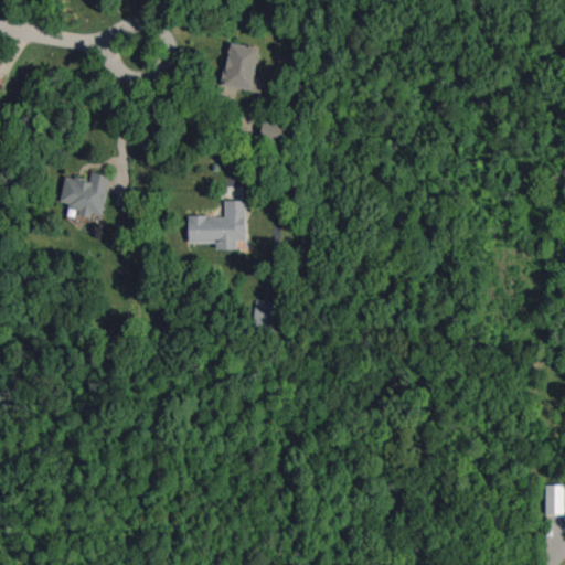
[(259,46),(230,43),(224,86),(262,91),(263,78),(255,78),(259,46)]
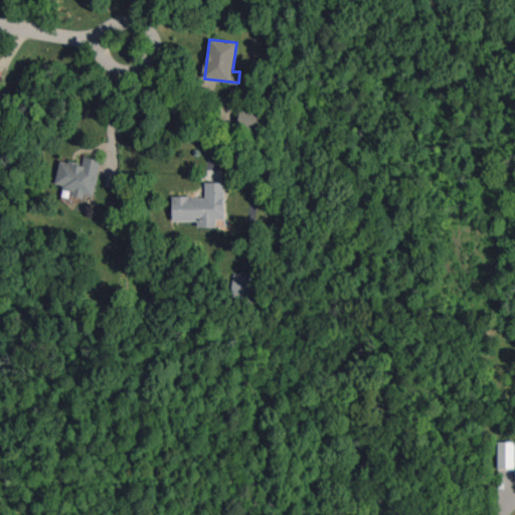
[(261,133),(263,108),(240,106),(237,131),(261,133)]
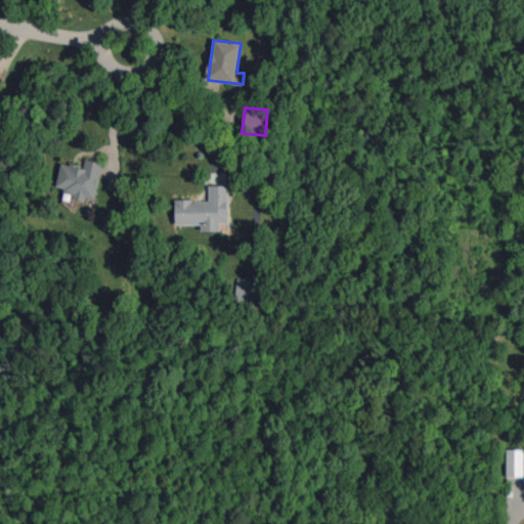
[(102,163),(85,160),(83,168),(61,163),(55,188),(74,192),(72,199),(85,202),(86,198),(95,200),(102,163)]
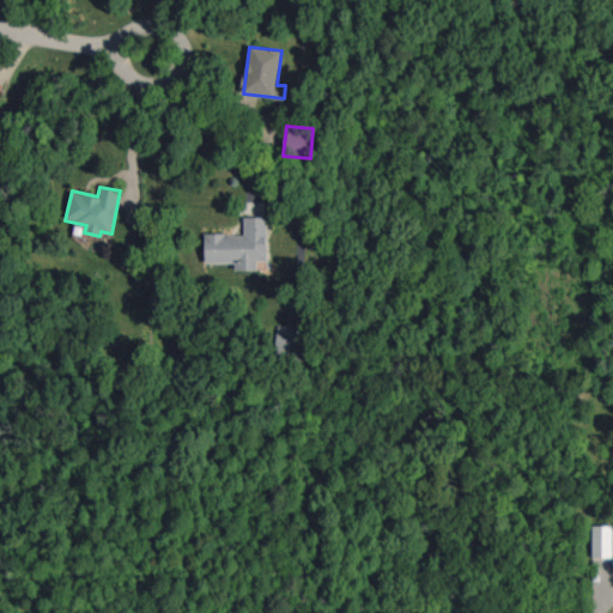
[(267,217),(244,217),(244,234),(205,235),(206,263),(236,262),(236,271),(258,271),(258,261),(268,261),(267,217)]
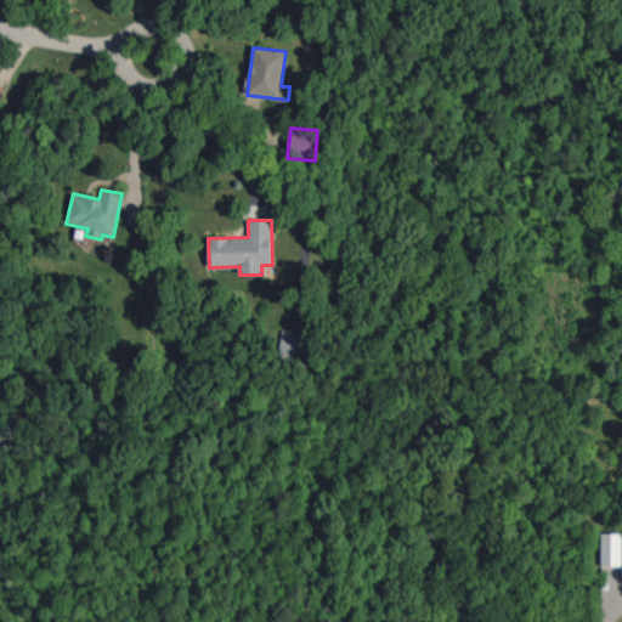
[(310,334),(283,329),(277,363),(304,368),(310,334)]
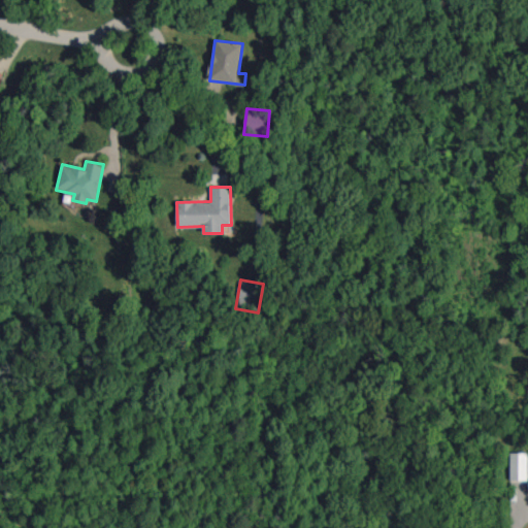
[(510,479),(527,479),(527,454),(510,454),(510,479)]
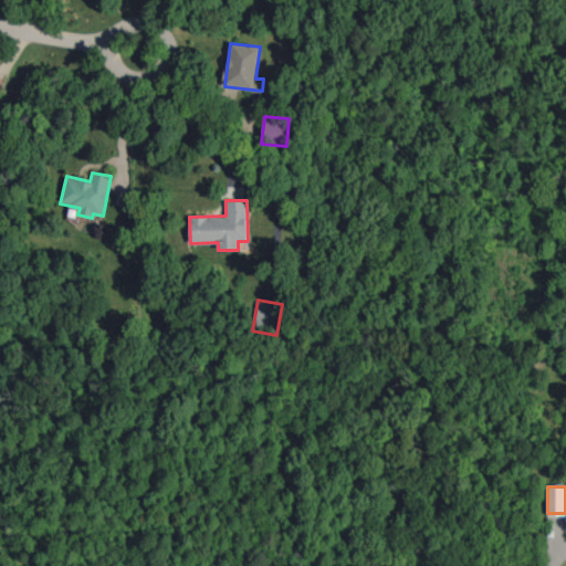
All buildings are outlined.
